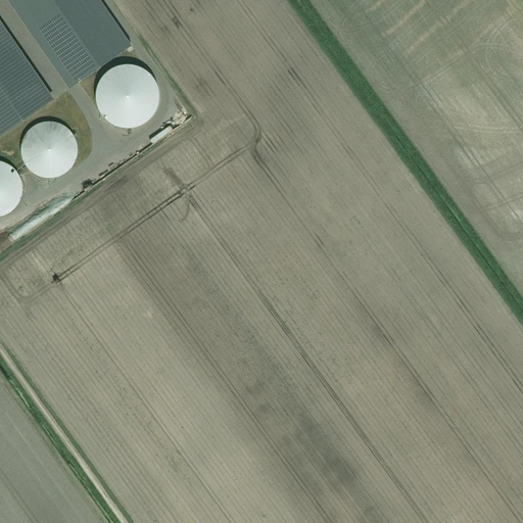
[(96,0),(21,0),(79,82),(130,47),(96,0)]
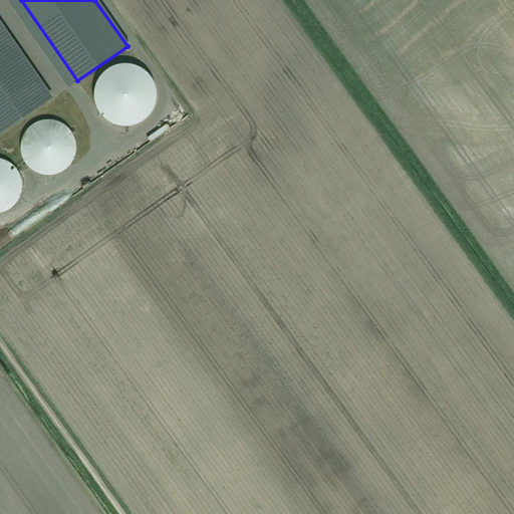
[(0,42),(0,134),(43,104),(0,42)]
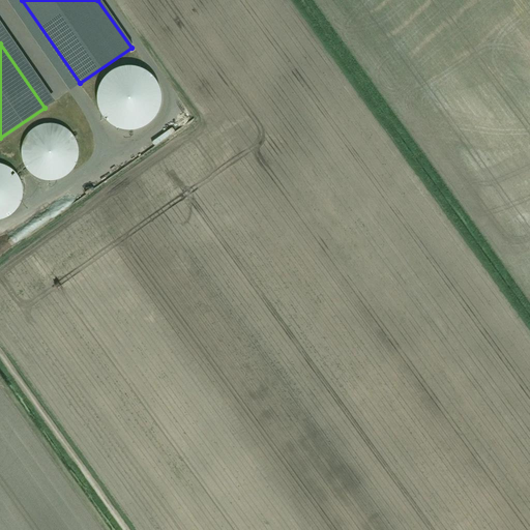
[(97,91),(96,98),(98,106),(100,113),(105,118),(110,123),(116,126),(123,129),(130,129),(138,128),(145,126),(150,122),(155,117),(159,111),(162,104),(163,97),(162,89),(159,82),(154,76),(149,70),(143,66),(135,64),(127,64),(120,65),(113,68),(107,72),(102,78),(99,85),(97,91)]
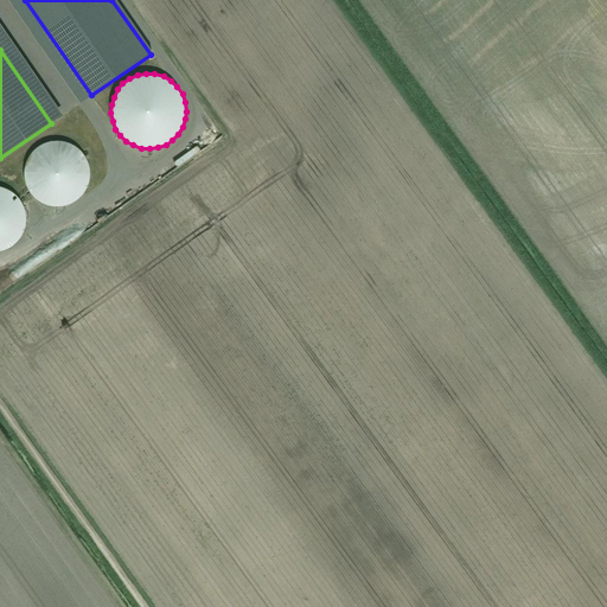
[(48,144),(40,146),(34,151),(30,158),(26,165),(25,172),(25,180),(27,189),(32,195),(38,200),(44,205),(52,206),(61,208),(68,205),(76,202),(82,197),(87,190),(89,183),(90,174),(89,167),(87,160),(82,154),(77,148),(70,145),(63,142),(55,142),(48,144)]
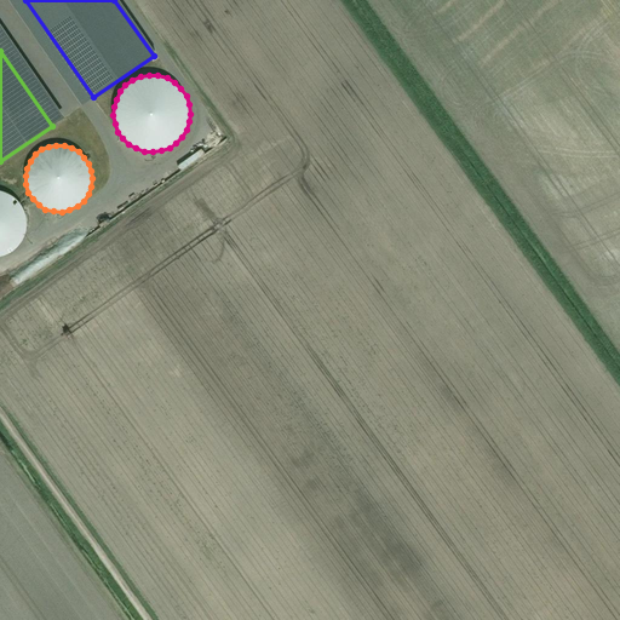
[(0,257),(1,257),(9,254),(16,250),(21,244),(24,236),(27,229),(27,220),(26,213),(22,206),(16,200),(10,195),(3,191),(0,191),(0,257)]
